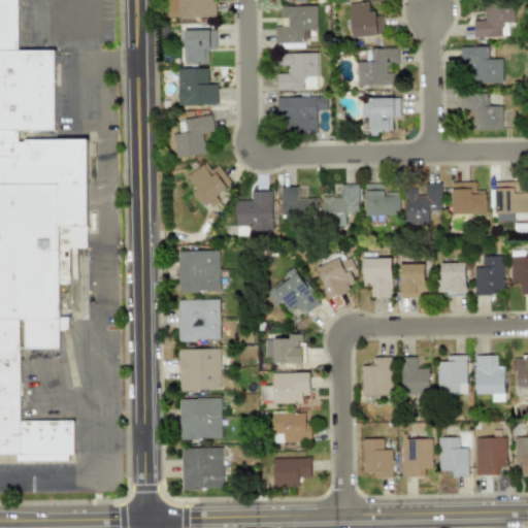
[(0,0),(0,454),(17,454),(17,461),(72,460),(72,420),(20,420),(19,320),(24,320),(25,349),(60,349),(59,283),(70,283),(69,248),(88,248),(87,139),(18,139),(18,130),(55,130),(54,50),(18,50),(17,0),(0,0)]
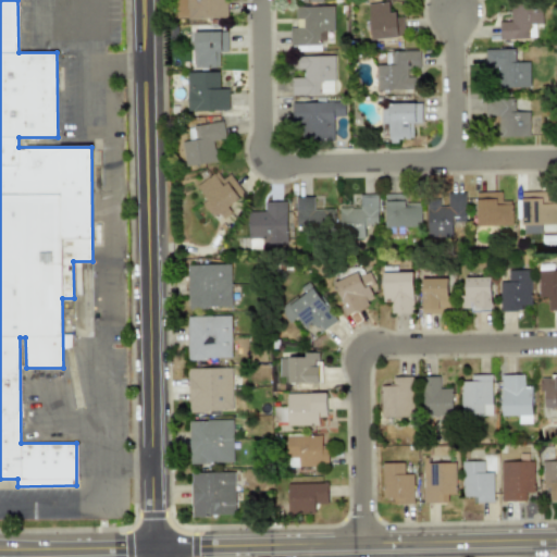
[(174,0),(175,19),(226,17),(225,0),(174,0)]
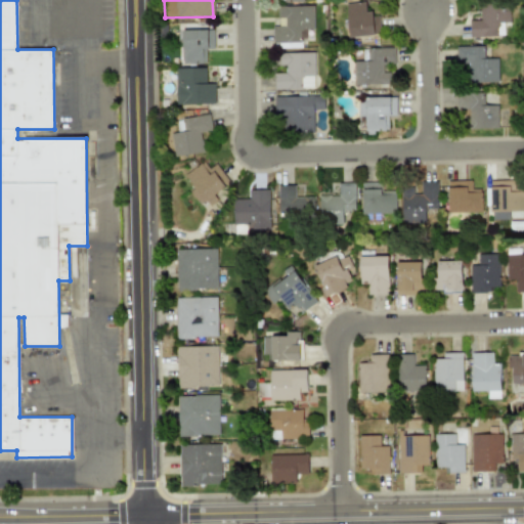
[(374,36),(372,10),(365,11),(365,2),(346,3),(348,37),(374,36)]
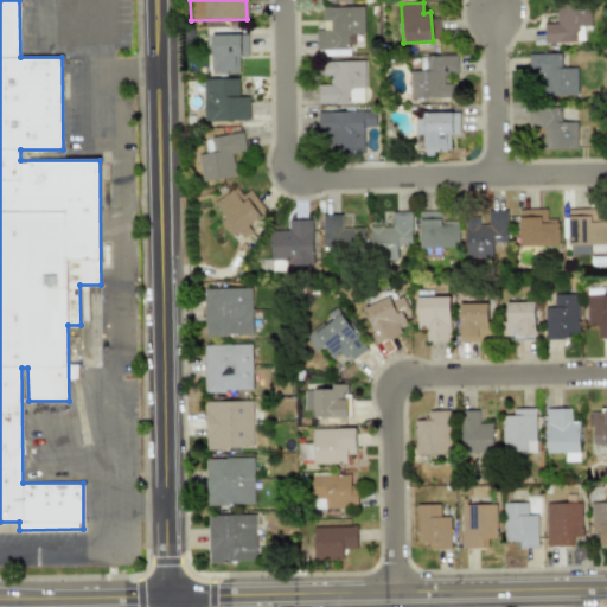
[(544,43),(583,42),(582,26),(590,26),(589,12),(581,12),(581,2),(556,4),(556,23),(543,24),(544,43)]
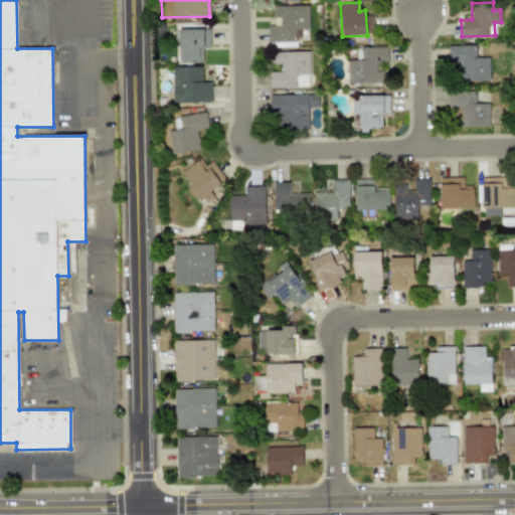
[(273,6),(273,17),(280,17),(280,26),(268,26),(269,40),(301,40),(300,28),(309,28),(308,5),(273,6)]
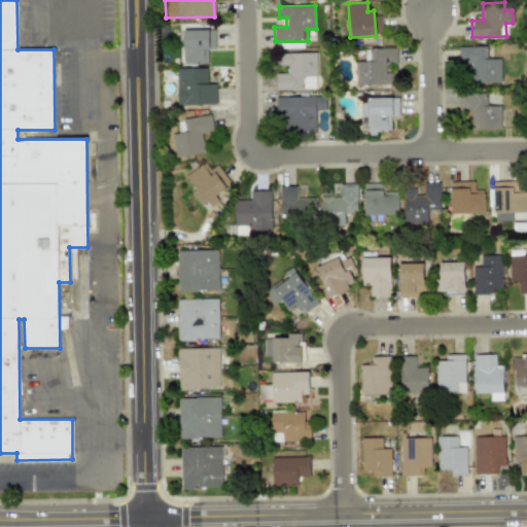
[(214,29),(180,30),(181,64),(204,63),(203,49),(215,48),(214,29)]
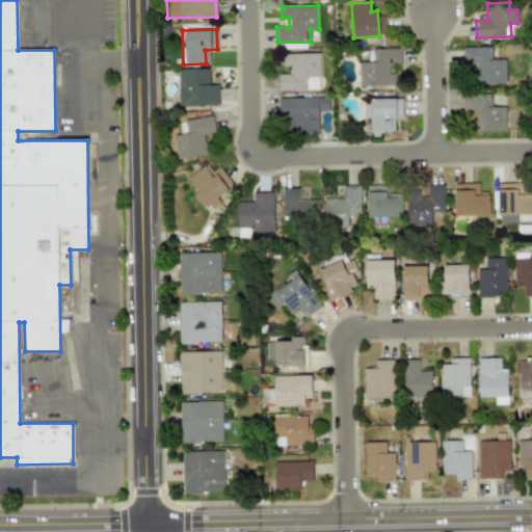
[(505,83),(505,59),(491,59),(490,47),(462,47),(462,65),(471,65),(471,83),(505,83)]
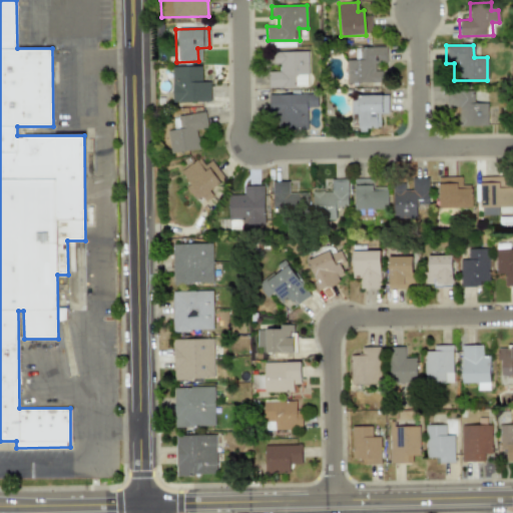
[(346,59),(347,82),(380,81),(380,70),(375,71),(374,62),(385,61),(385,46),(355,47),(355,59),(346,59)]
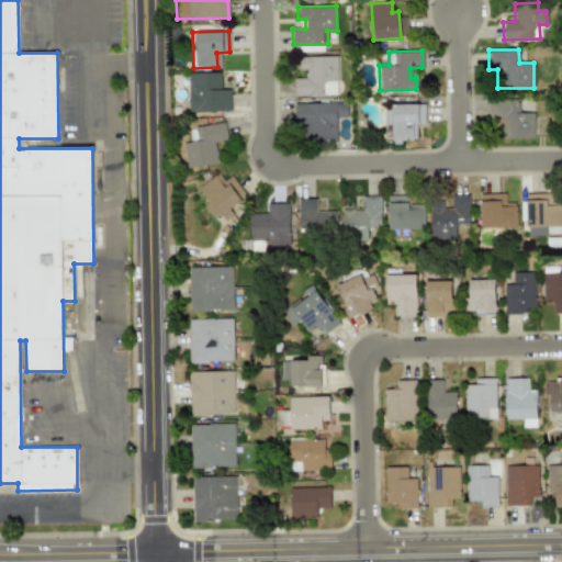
[(336,56),(299,56),(299,69),(305,69),(305,78),(294,78),(294,96),(337,94),(336,56)]
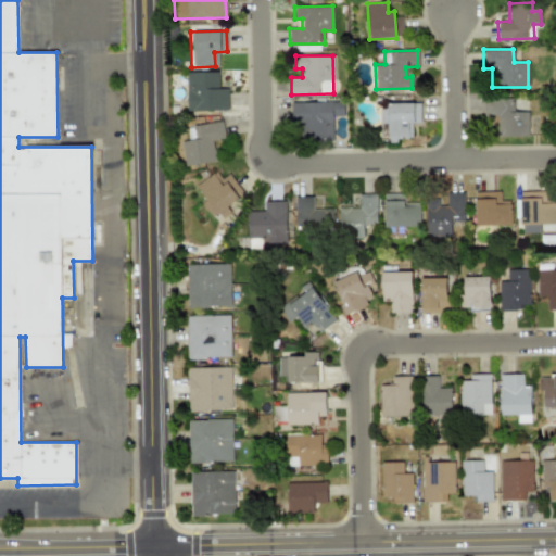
[(227,88),(218,88),(218,72),(186,73),(187,111),(228,110),(227,88)]
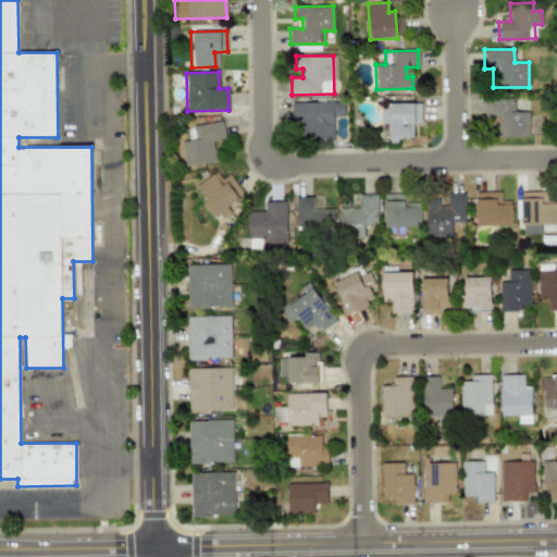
[(529,136),(529,111),(515,111),(514,99),(491,99),(491,108),(487,108),(487,115),(499,115),(499,136),(529,136)]
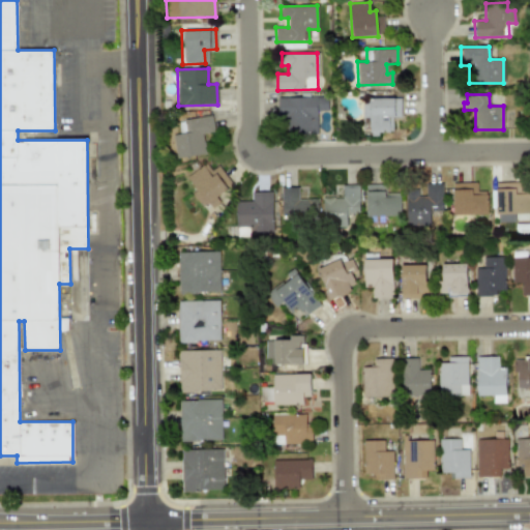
[(401,98),(361,99),(362,118),(369,117),(370,133),(389,131),(388,117),(401,117),(401,98)]
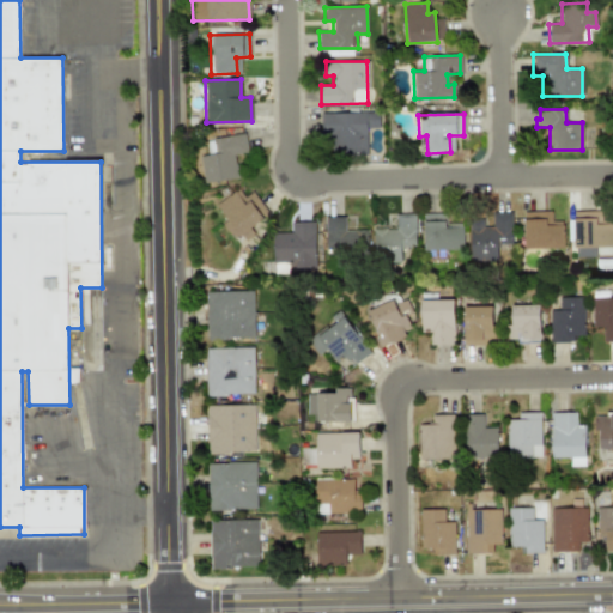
[(248,152),(244,133),(205,139),(207,155),(199,156),(204,183),(237,177),(234,155),(248,152)]
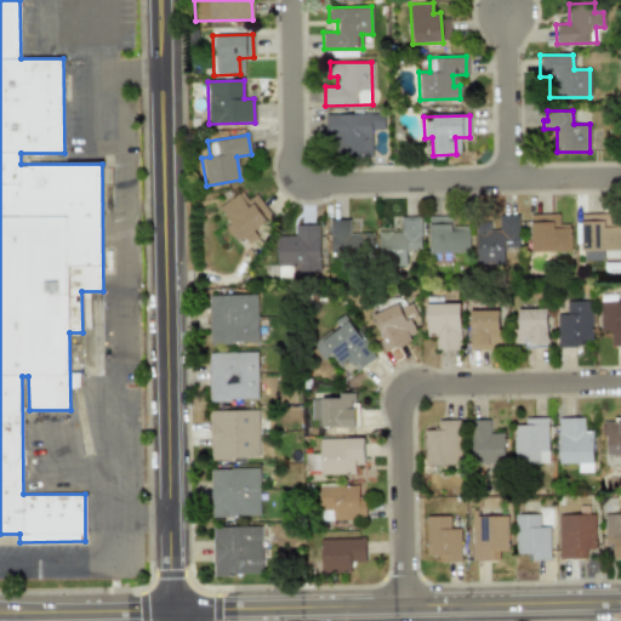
[(248,200),(241,191),(217,208),(243,246),(258,237),(252,228),(271,217),(256,194),(248,200)]
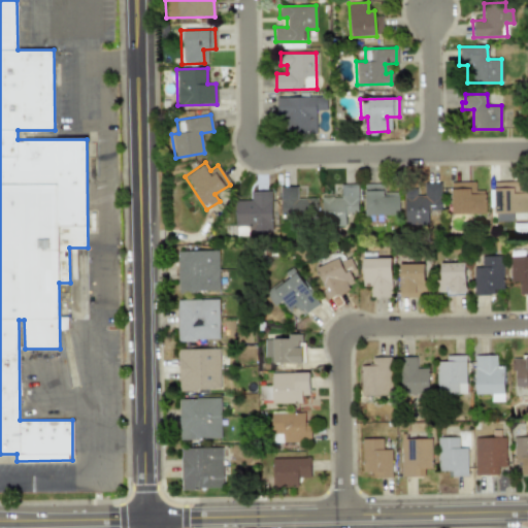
[(404,189),(404,225),(428,224),(428,210),(440,210),(440,182),(424,182),(424,195),(416,195),(416,189),(404,189)]
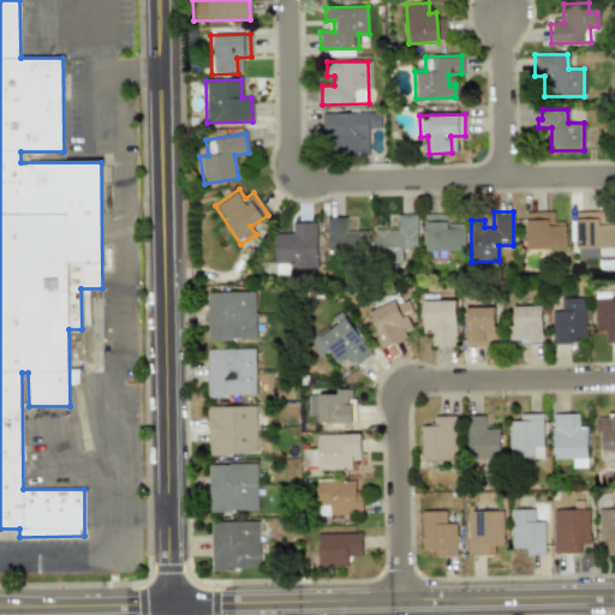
[(565,249),(565,221),(554,221),(553,212),(525,212),(526,250),(565,249)]
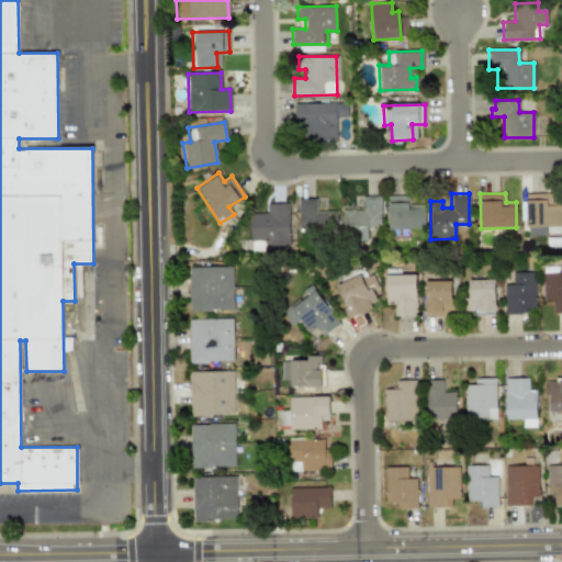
[(546,235),(546,226),(561,226),(561,205),(549,205),(549,193),(526,193),(527,236),(546,235)]
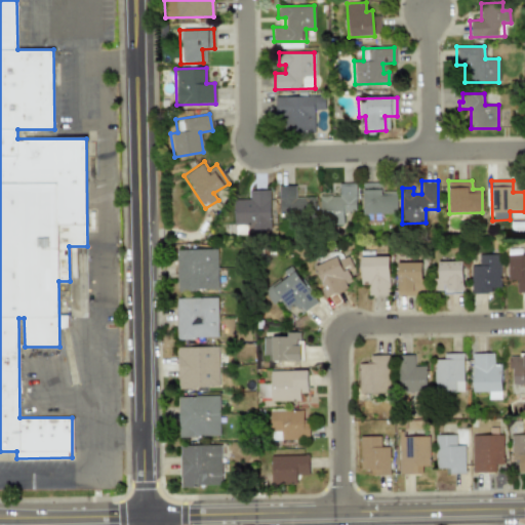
[(355,184),(338,183),(338,196),(319,195),(319,224),(342,225),(342,210),(355,211),(355,184)]
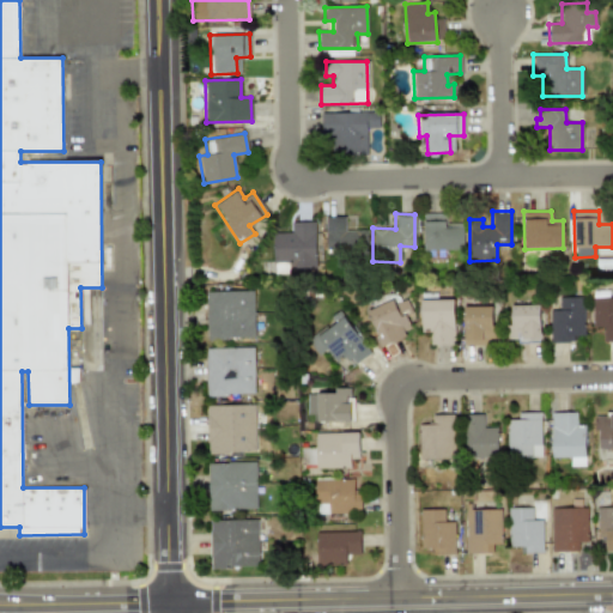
[(424,249),(462,249),(462,225),(445,225),(444,213),(423,214),(424,249)]
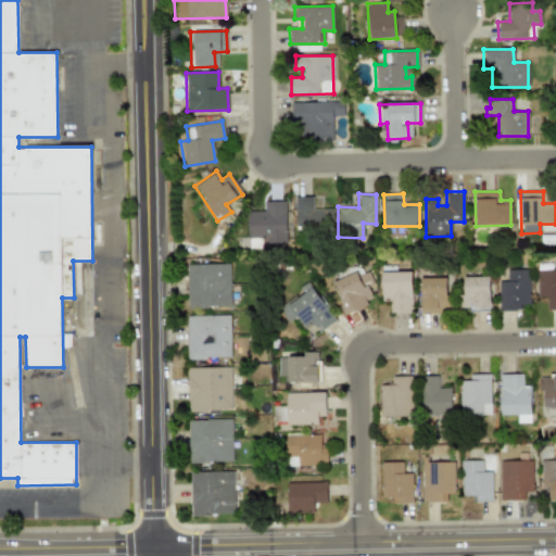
[(333,209),(313,209),(312,196),(294,197),(294,229),(333,228),(333,209)]
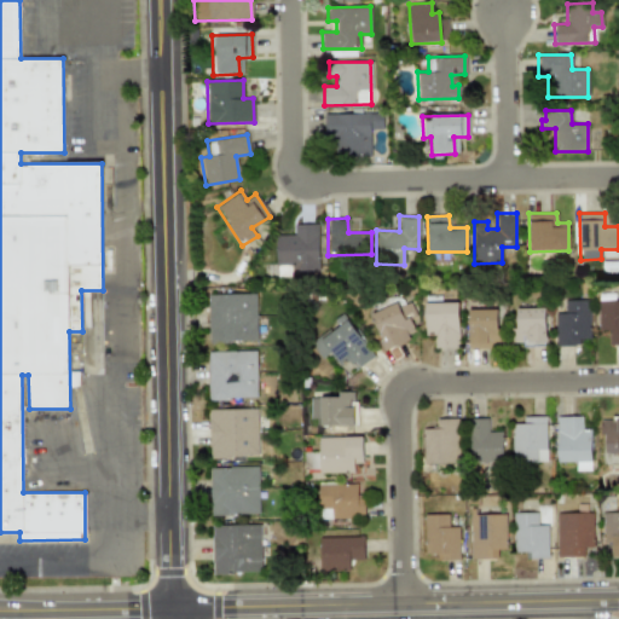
[(318,271),(317,223),(294,224),(295,235),(273,236),(275,265),(282,265),(283,275),(289,275),(289,271),(318,271)]
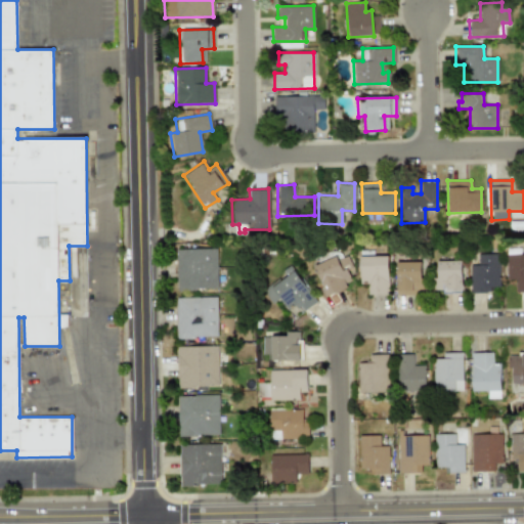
[(217,289),(216,248),(175,249),(177,290),(217,289)]
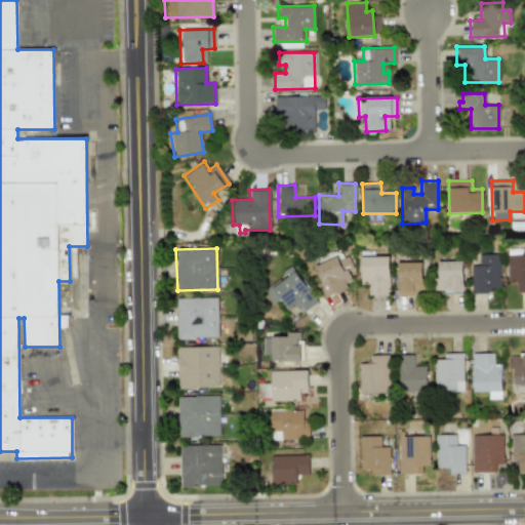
[(326,296),(352,285),(337,254),(313,267),(326,296)]
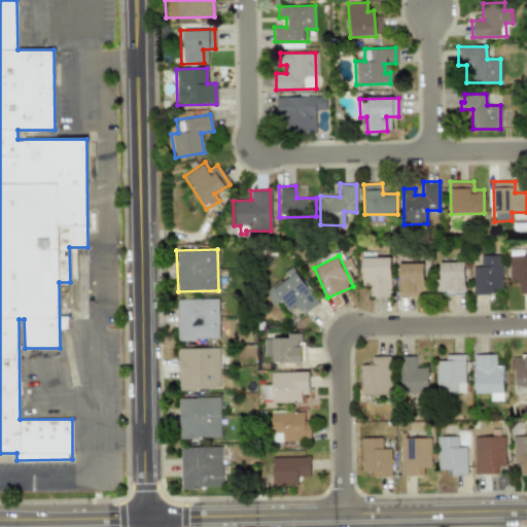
[(502,255),(480,255),(480,267),(472,267),(472,294),(492,294),(493,288),(502,288),(502,255)]
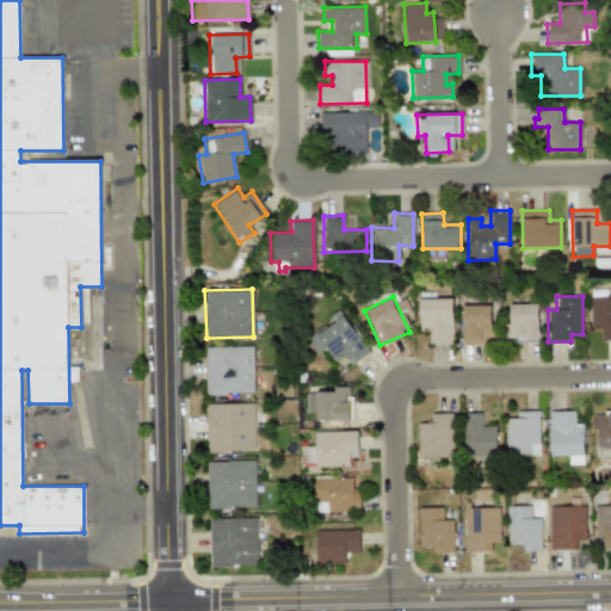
[(610,339),(610,296),(591,296),(590,326),(600,326),(600,339),(610,339)]
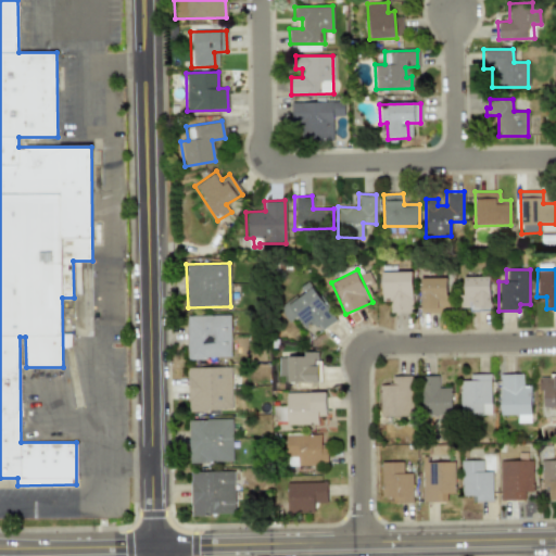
[(380,272),(381,301),(389,301),(390,313),(412,313),(411,272),(380,272)]
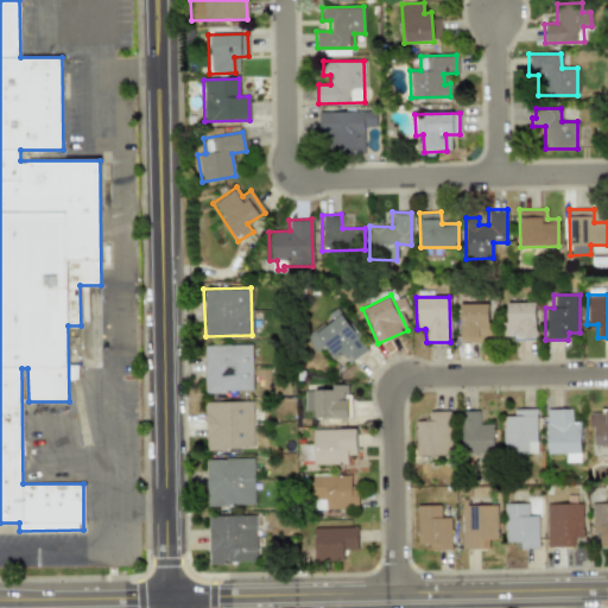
[(534,302),(506,303),(506,337),(536,337),(534,302)]
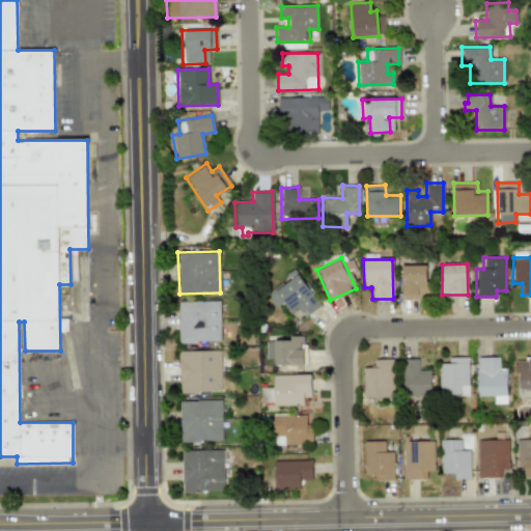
[(426,264),(401,266),(402,298),(430,297),(430,281),(426,281),(426,264)]
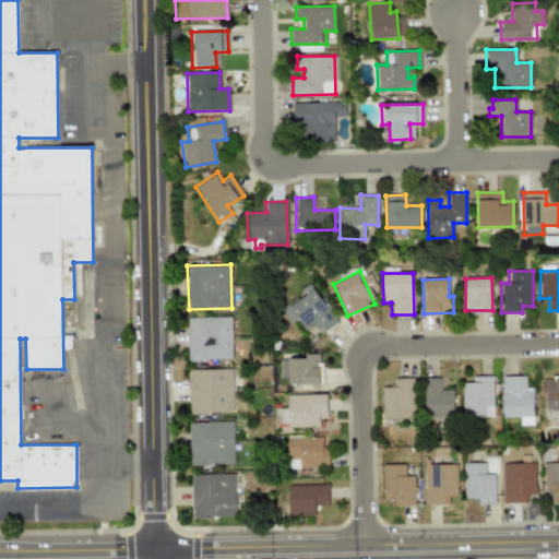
[(316,322),(322,332),(336,322),(310,282),(300,288),(305,294),(281,310),(289,322),(297,318),(306,330),(316,322)]
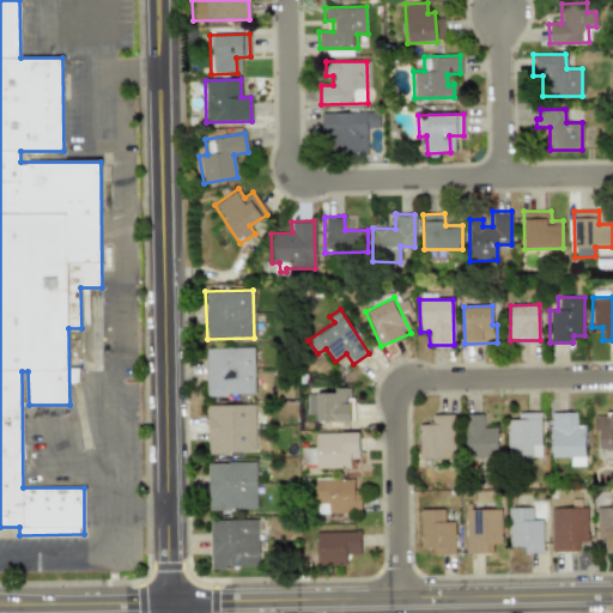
[(254,394),(253,346),(205,347),(206,395),(254,394)]
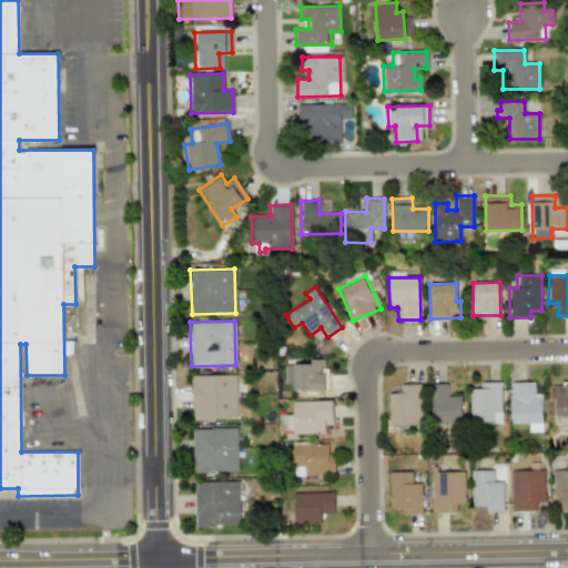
[(326,359),(310,358),(310,364),(285,364),(284,384),(293,384),(293,391),(326,392),(326,359)]
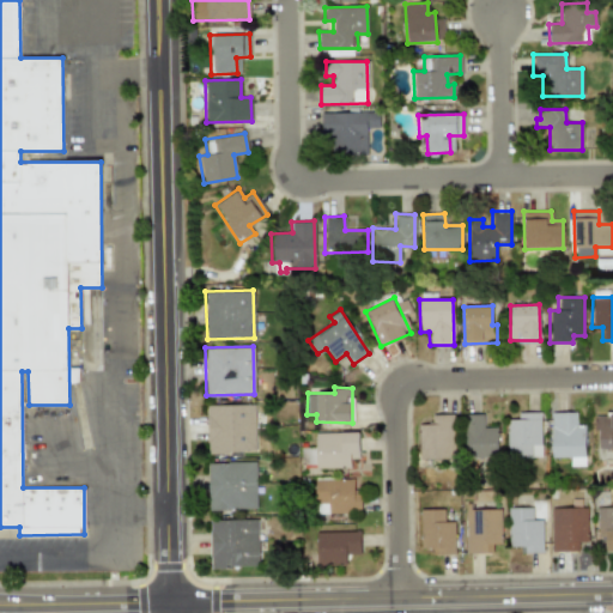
[(206,405),(206,453),(255,453),(254,404),(206,405)]
